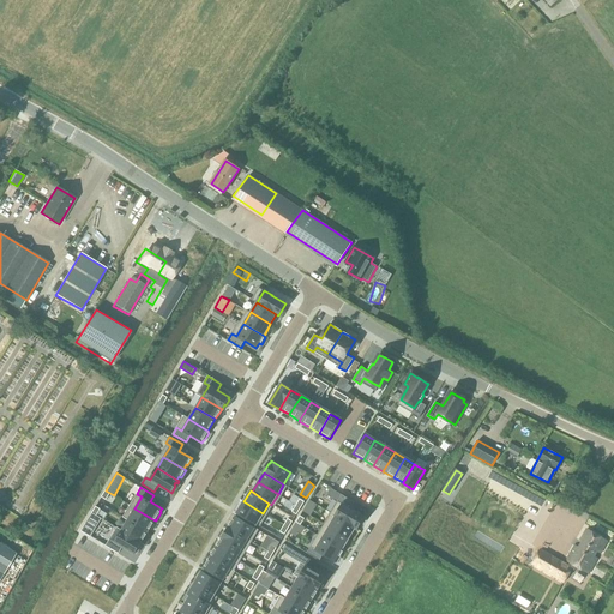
[(342,504),(336,516),(355,528),(359,523),(360,524),(365,517),(350,509),(355,503),(342,494),(337,501),(342,504)]
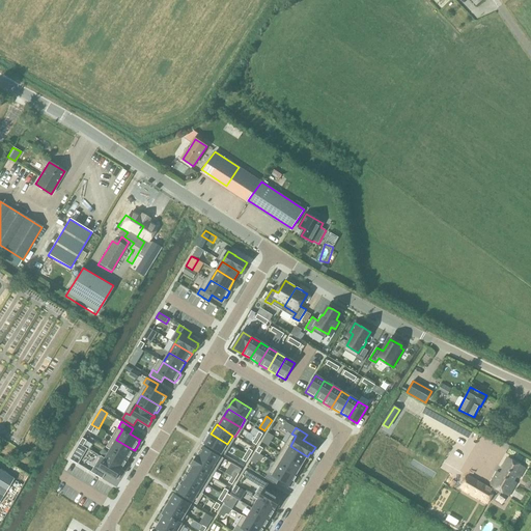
[(468,428),(466,432),(477,439),(479,434),(468,428)]
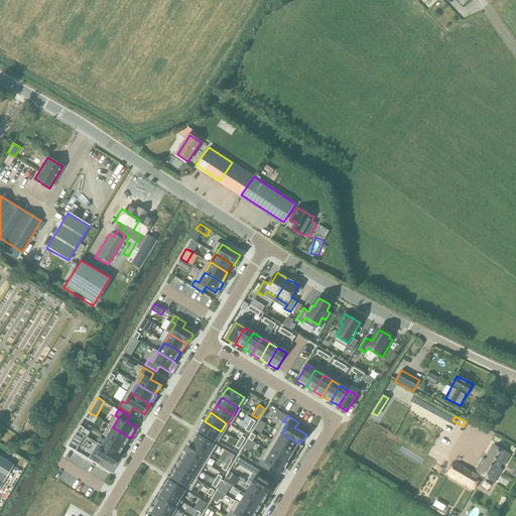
[(205,421),(200,430),(216,440),(221,431),(205,421)]
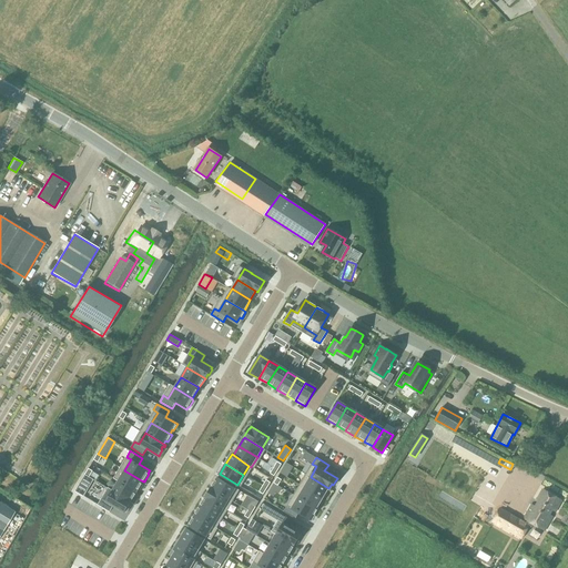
[(124,470),(119,480),(137,492),(143,482),(124,470)]
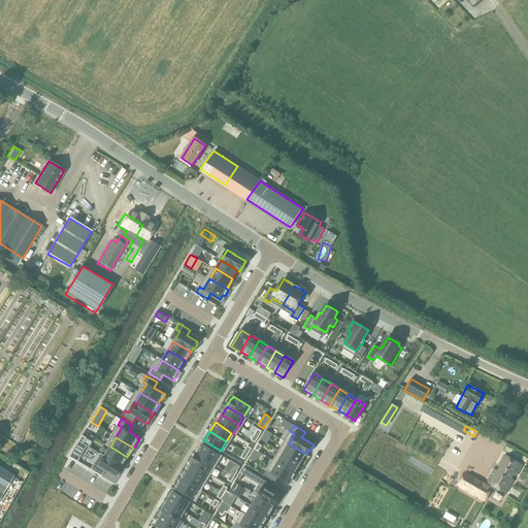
[(76,439),(67,454),(73,458),(83,443),(76,439)]
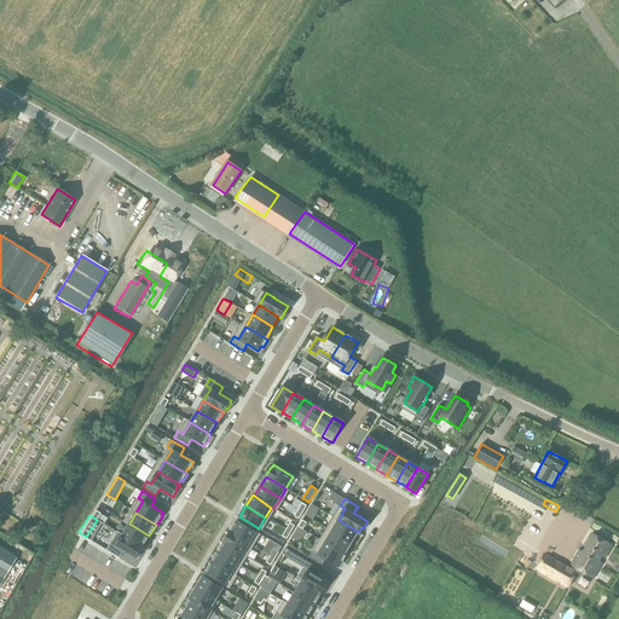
[(237,520),(230,532),(249,544),(256,532),(237,520)]
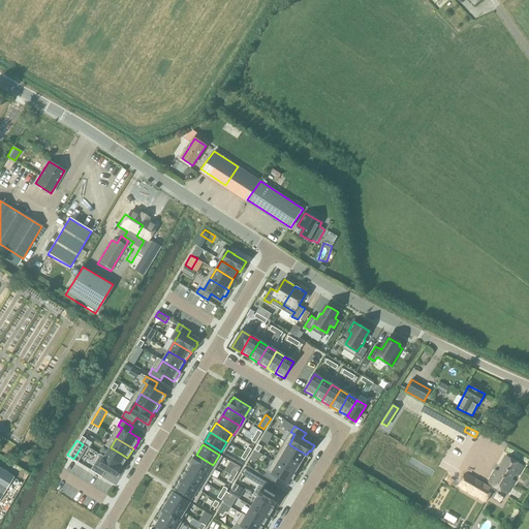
[(289,444),(283,454),(301,464),(306,455),(289,444)]
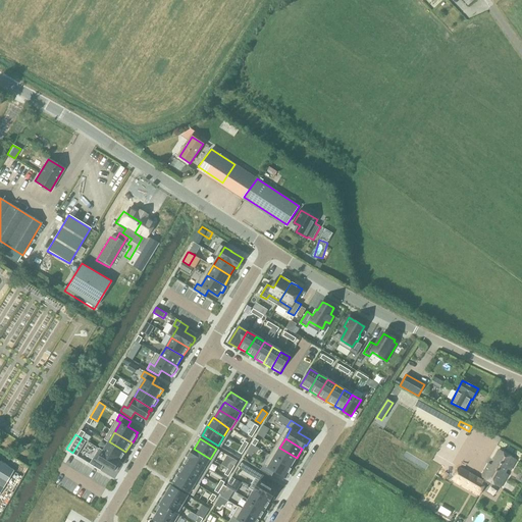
[(109,441),(103,451),(120,461),(125,452),(109,441)]
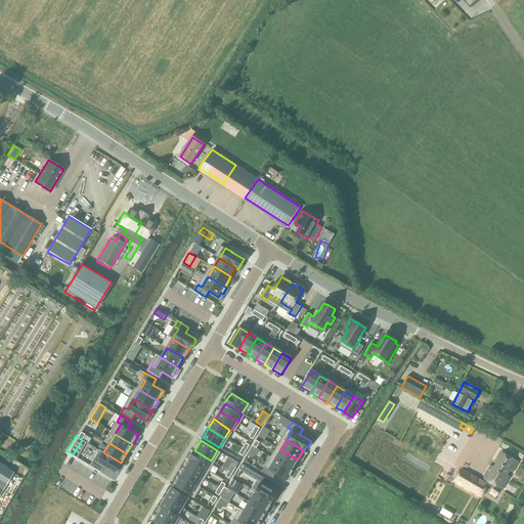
[(194,449),(189,459),(207,469),(211,461),(194,450),(194,449)]
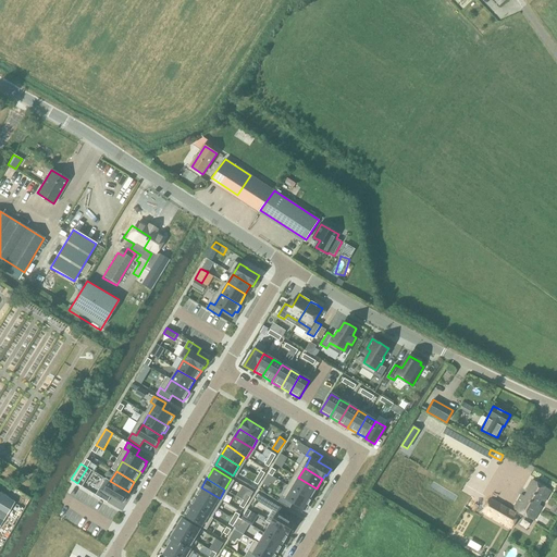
[(298,478),(293,487),(310,498),(317,489),(298,478)]
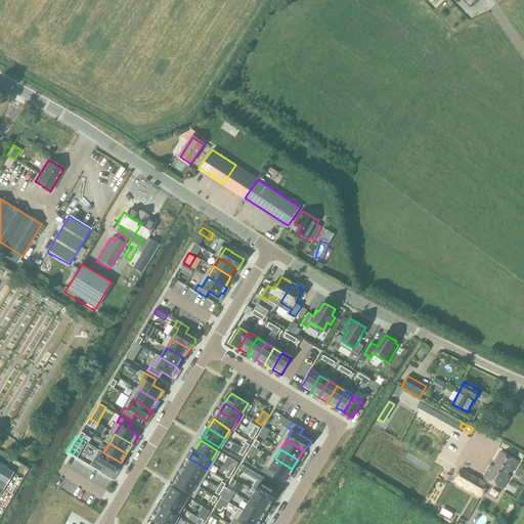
[(93,460),(90,466),(101,473),(104,467),(115,473),(121,463),(103,452),(97,463),(93,460)]
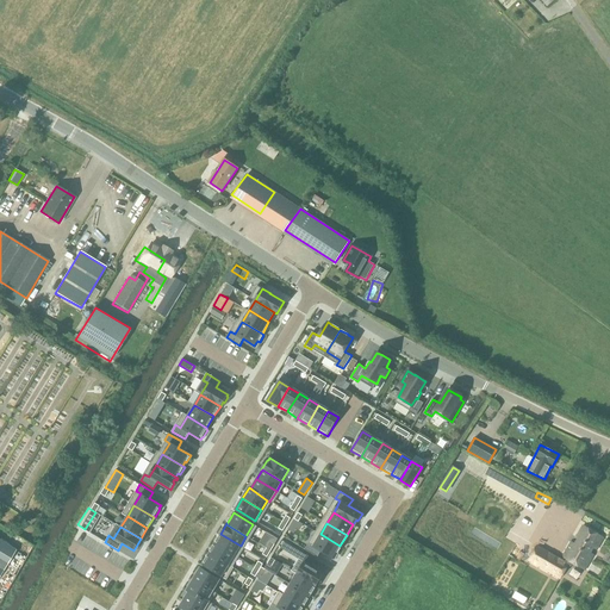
[(603,537),(584,527),(577,537),(579,540),(576,545),(571,543),(562,558),(566,559),(564,562),(536,547),(529,560),(560,578),(567,565),(570,566),(572,562),(584,568),(592,555),(589,553),(592,547),(596,549),(603,537)]
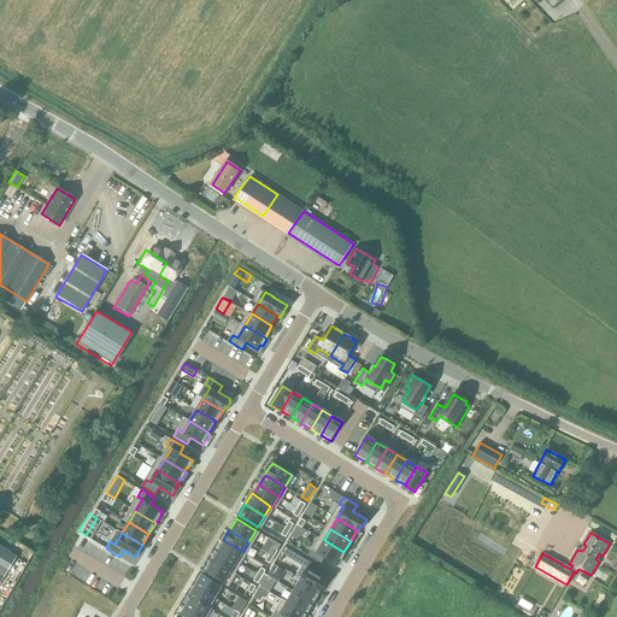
[(521,553),(527,558),(538,539),(532,535),(521,553)]
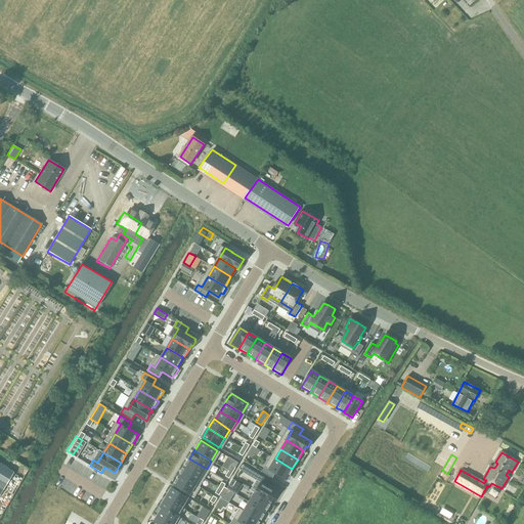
[(189,459),(184,467),(202,477),(207,469),(189,459)]
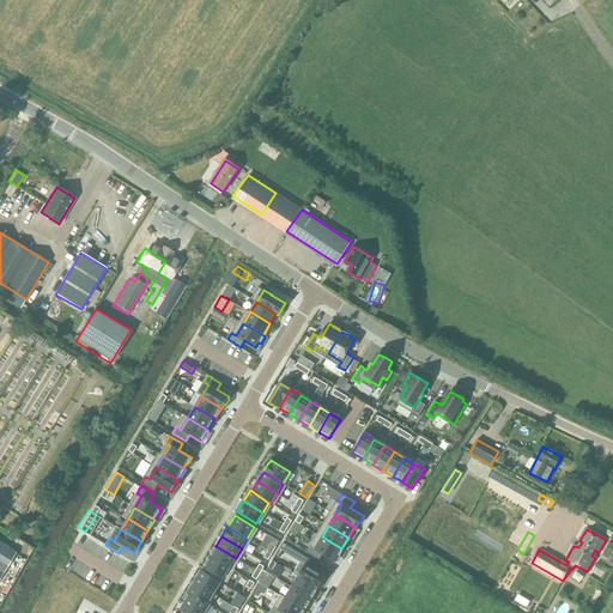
[(310,545),(305,552),(319,560),(323,553),(334,560),(338,556),(339,556),(344,550),(341,548),(322,536),(315,548),(310,545)]
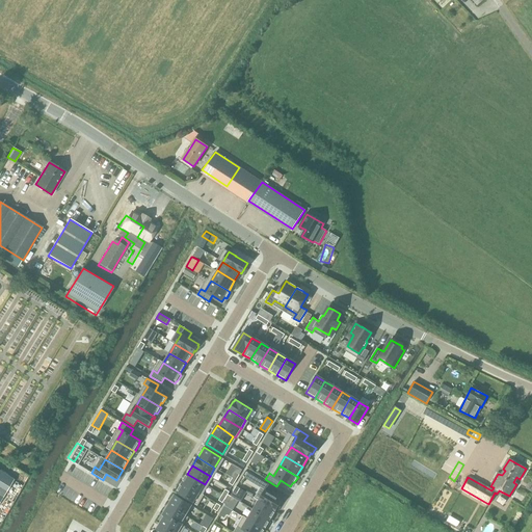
[(0,501),(12,481),(0,472),(0,501)]
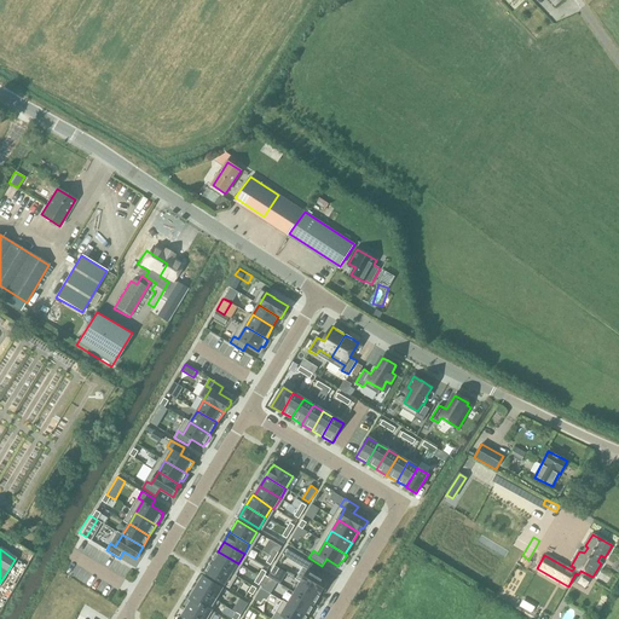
[(218,551),(212,561),(232,573),(238,563),(218,551)]
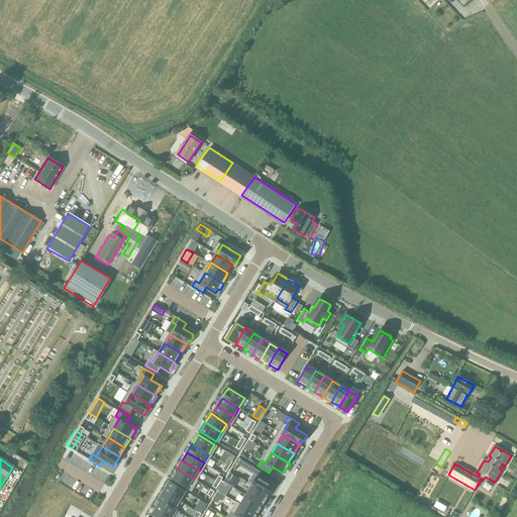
[(177,469),(171,479),(188,489),(194,479),(177,469)]
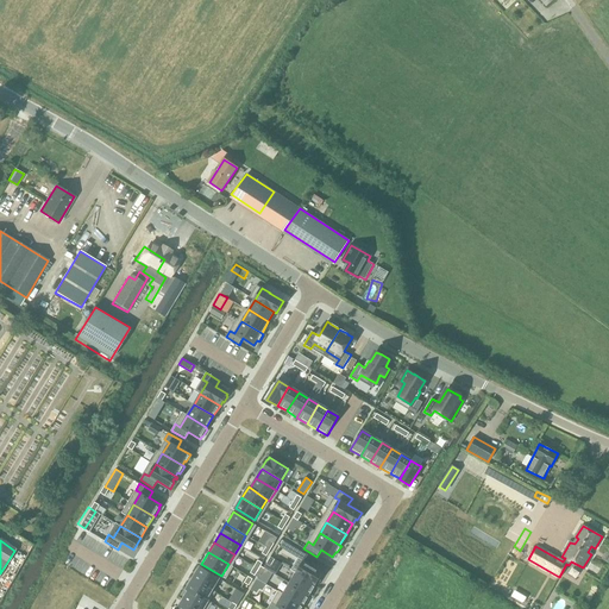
[(303,560),(296,572),(315,584),(316,584),(319,579),(320,581),(324,575),(322,573),(324,572),(312,565),(315,559),(302,552),(299,558),(303,560)]
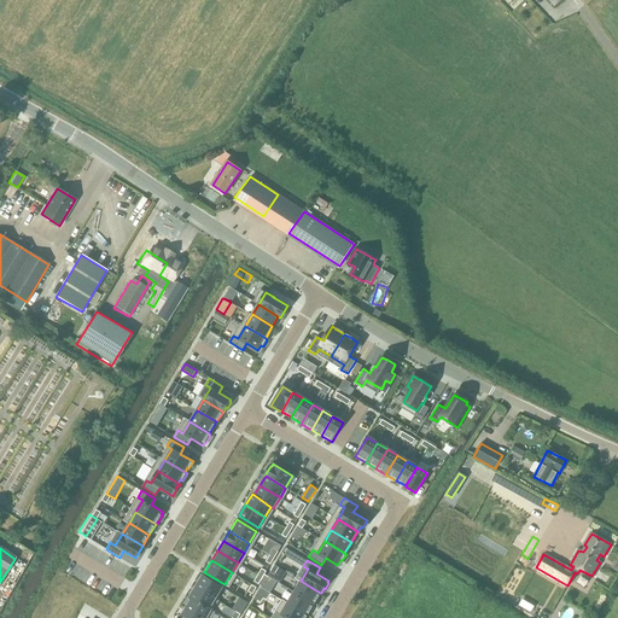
[(203,576),(196,587),(216,598),(222,588),(203,576)]
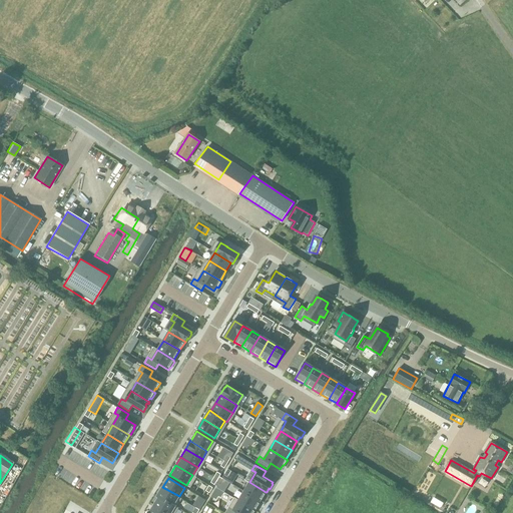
[(249,482),(244,491),(261,501),(266,492),(249,482)]
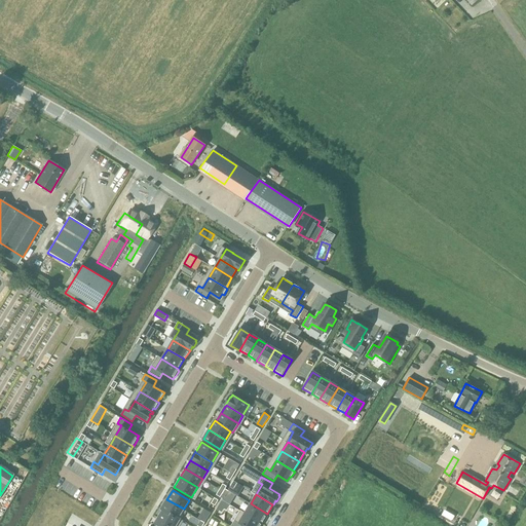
[(166,499),(161,509),(179,518),(184,509),(166,499)]
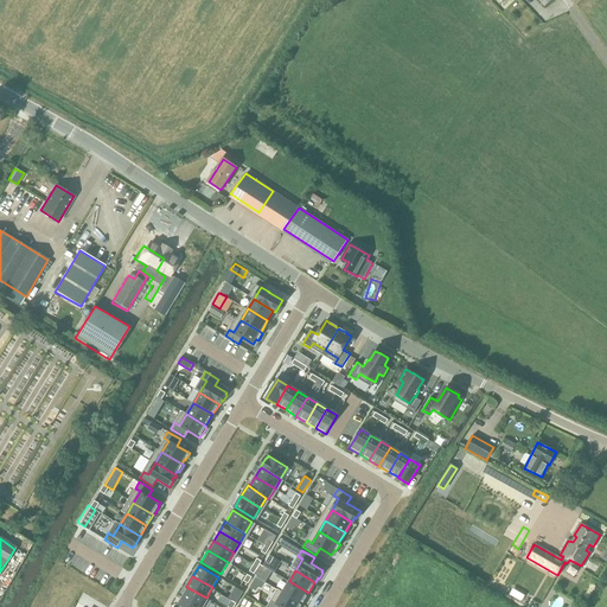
[(222,580),(215,592),(222,595),(229,585),(222,580)]
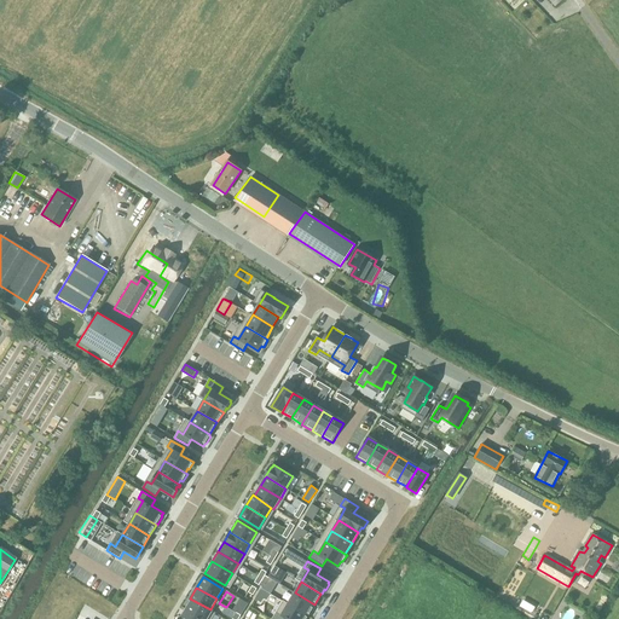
[(295,593),(289,602),(308,614),(314,605),(295,593)]
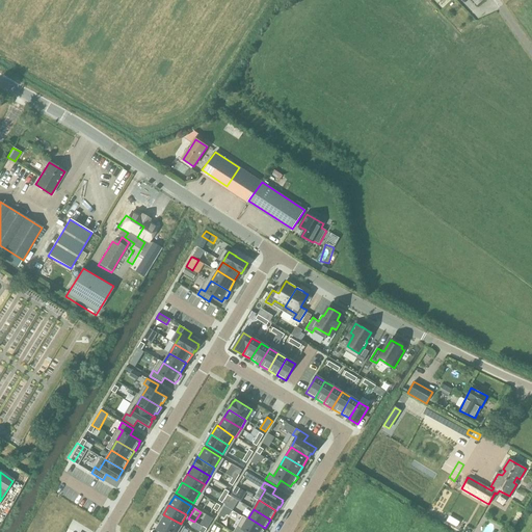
[(165,515),(160,524),(174,531),(178,531),(182,525),(181,524),(165,515)]
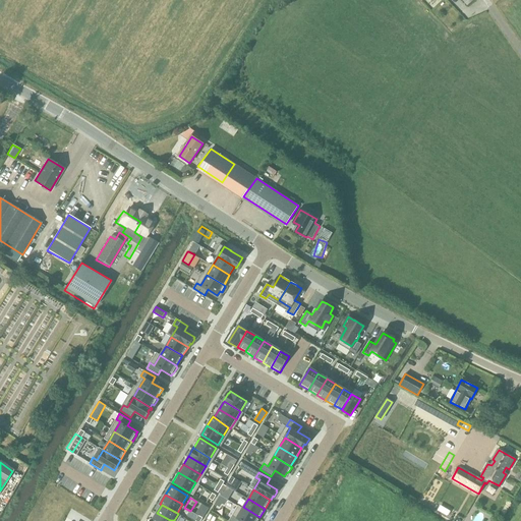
[(232,516),(228,520),(258,520),(259,520),(258,519),(259,517),(243,507),(236,518),(232,516)]
